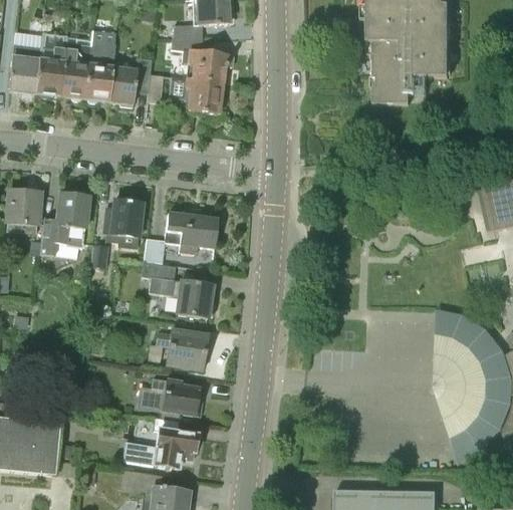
[(173,38),(200,39),(200,26),(230,24),(229,0),(192,0),(193,24),(173,25),(173,38)]
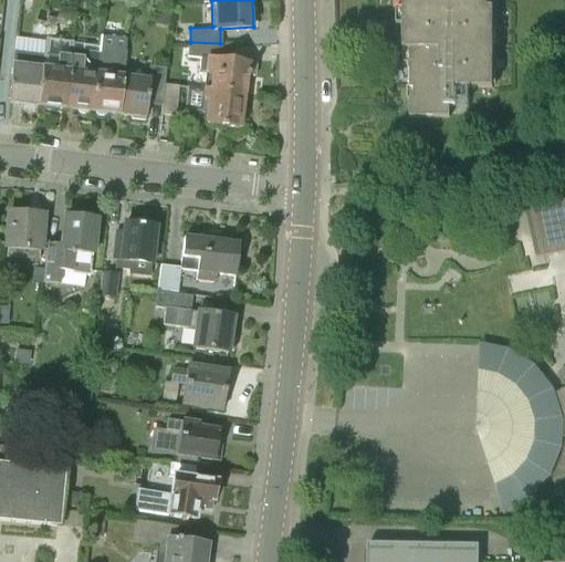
[(494,85),(494,4),(488,4),(488,0),(404,0),(404,47),(410,47),(411,115),(451,116),(451,105),(457,105),(457,86),(494,85)]
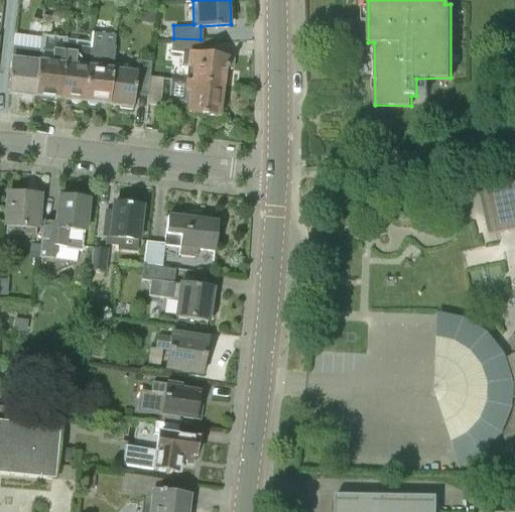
[(109,102),(113,67),(115,44),(106,43),(106,38),(103,35),(93,34),(92,39),(85,99),(109,102)]
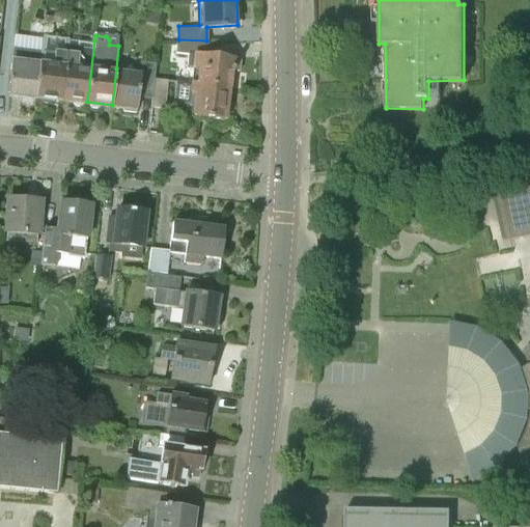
[(191,80),(230,85),(231,70),(239,70),(240,57),(207,53),(206,40),(178,39),(177,38),(175,51),(194,53),(191,80)]
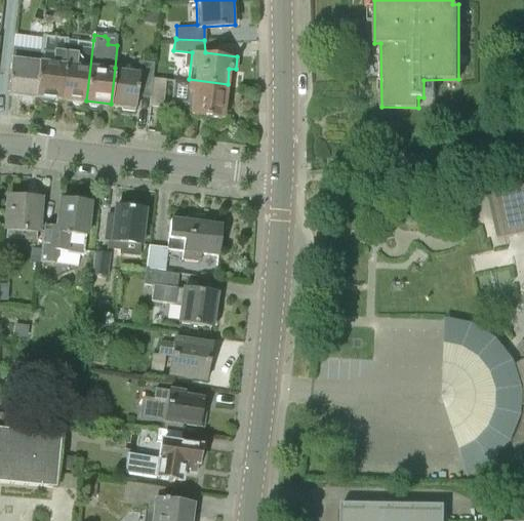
[(62,97),(68,43),(68,42),(42,39),(41,48),(36,95),(62,97)]
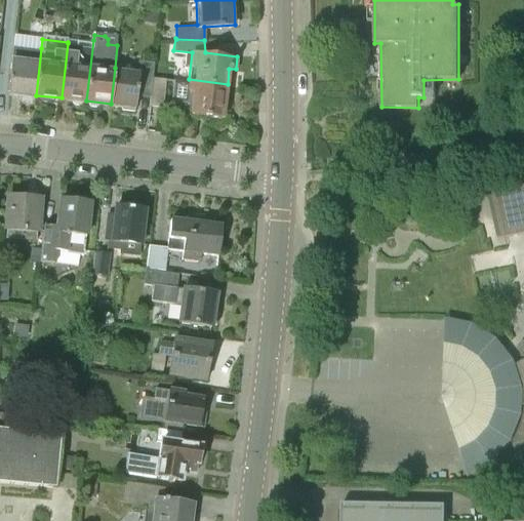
[(62,97),(86,101),(93,40),(78,39),(78,45),(68,43),(62,97)]
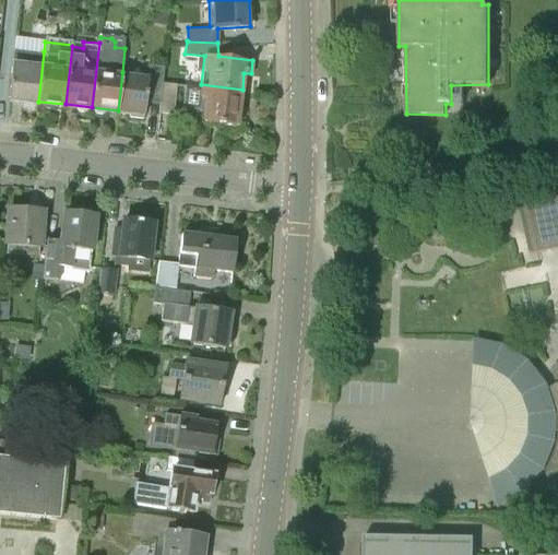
[(9,97),(38,102),(44,51),(14,48),(9,97)]
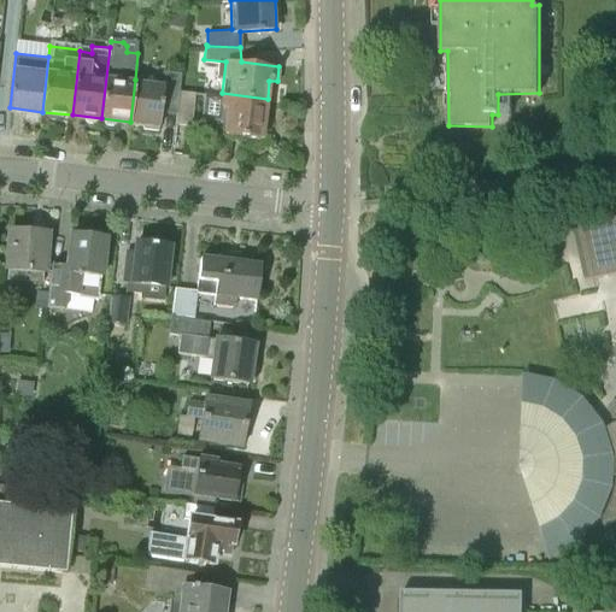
[(162,101),(177,104),(180,88),(182,72),(165,70),(164,83),(135,80),(130,122),(144,123),(144,127),(159,128),(162,101)]
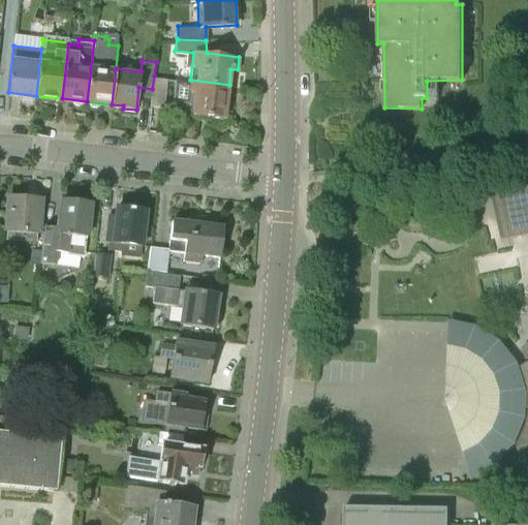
[(154,75),(152,89),(152,96),(151,104),(164,106),(166,89),(167,78),(154,75)]
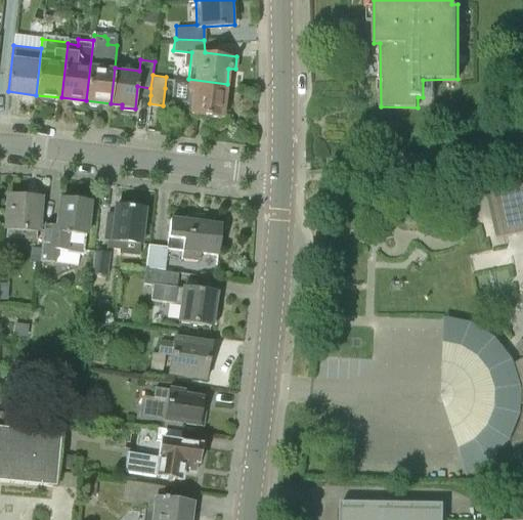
[(172,100),(185,102),(193,103),(192,114),(223,118),(227,84),(188,79),(174,78),(172,100)]
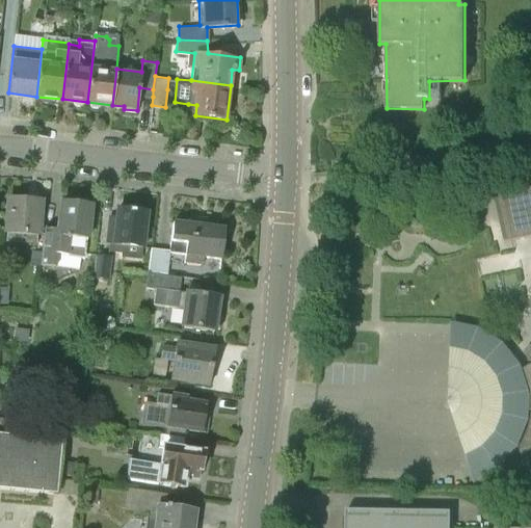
[(37,242),(37,234),(41,200),(9,196),(6,240),(37,242)]
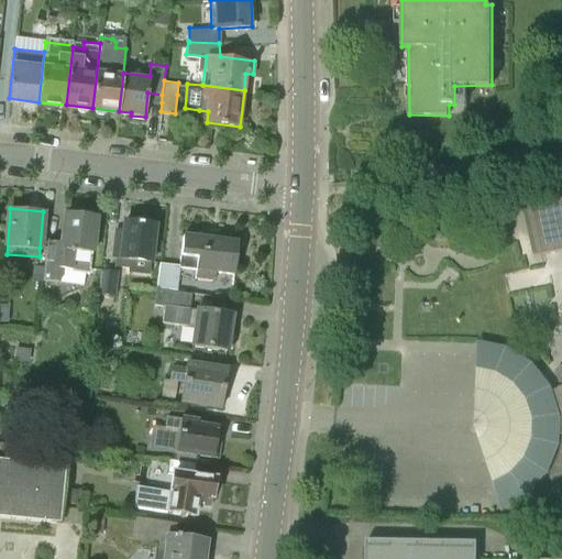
[(92,252),(91,252),(96,217),(65,214),(62,241),(47,240),(43,278),(59,281),(61,267),(90,271),(92,252)]
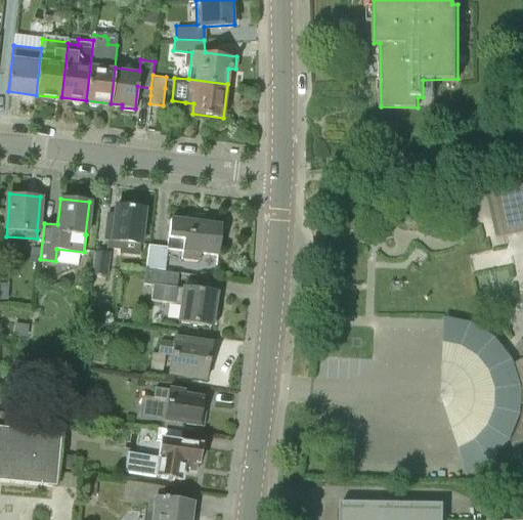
[(110,240),(140,243),(144,208),(116,204),(115,212),(109,211),(105,237),(110,239),(110,240)]
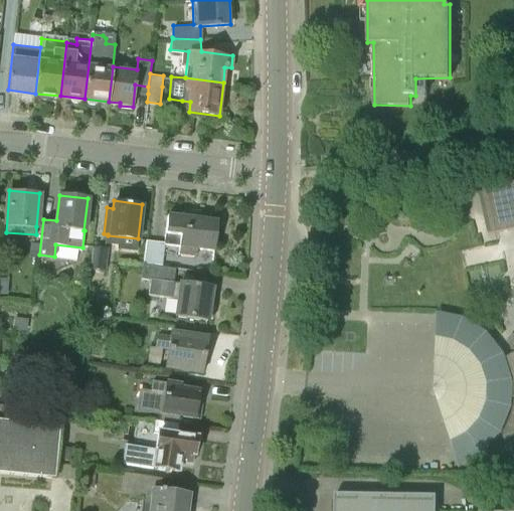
[(179,252),(196,254),(197,246),(214,248),(217,220),(200,218),(201,211),(184,209),(183,216),(167,214),(164,240),(164,242),(180,244),(179,252)]
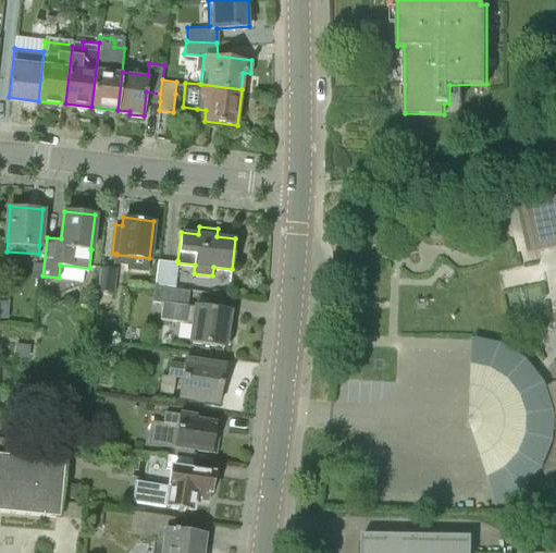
[(177,262),(177,260),(158,258),(155,283),(175,286),(177,262)]
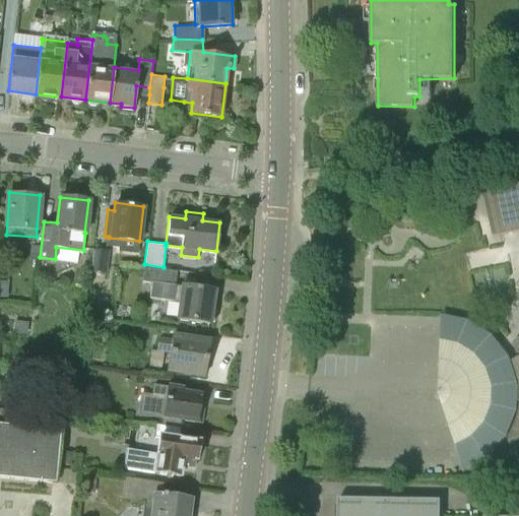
[(105,270),(108,249),(93,247),(90,268),(105,270)]
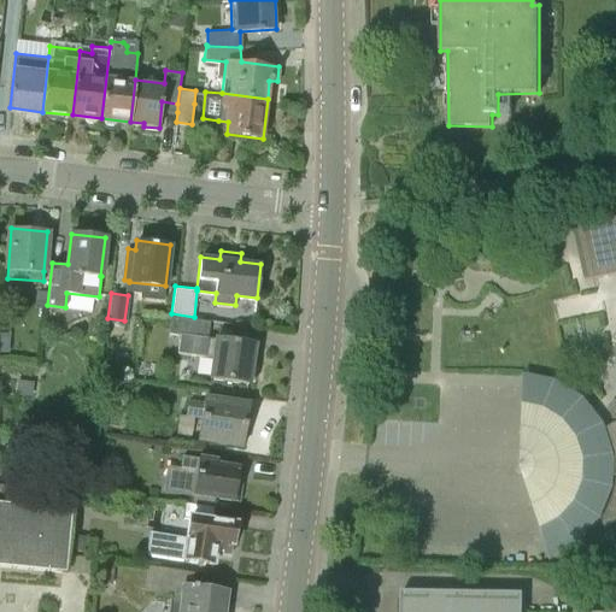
[(211,357),(209,376),(250,382),(254,343),(207,336),(205,355),(211,357)]
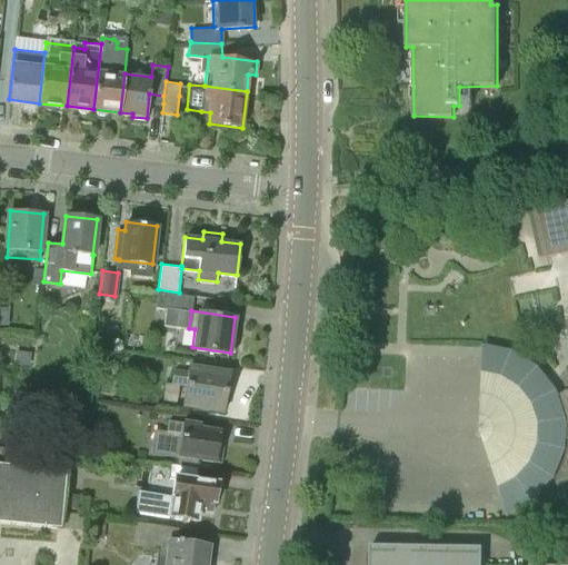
[(480,340),(481,424),(509,512),(534,497),(552,476),(562,446),(564,418),(557,388),(539,365),(511,348),(480,340)]
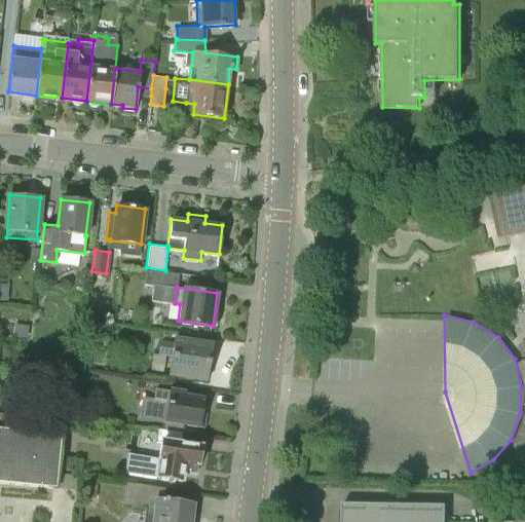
[(172,356),(170,372),(208,378),(213,344),(175,338),(174,341),(160,339),(158,353),(172,356)]
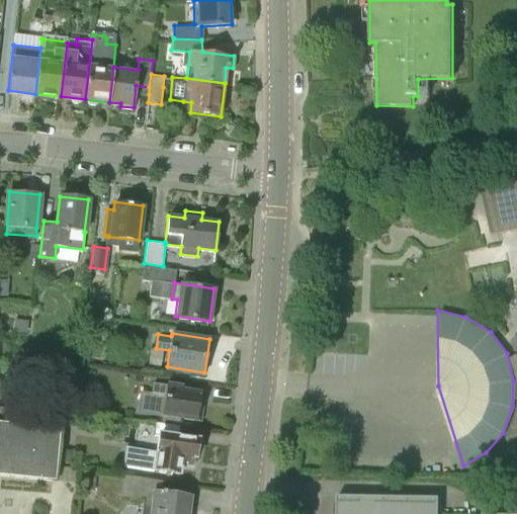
[(163,412),(162,414),(201,420),(205,393),(182,389),(183,386),(167,382),(167,383),(154,381),(152,395),(158,396),(155,411),(163,412)]
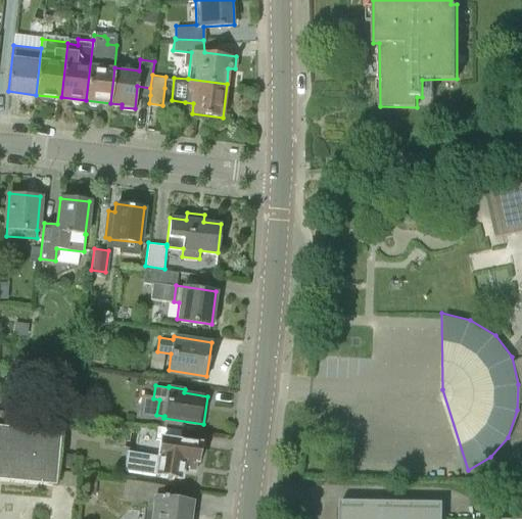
[(0,478),(55,484),(57,459),(62,411),(18,404),(17,412),(0,410),(0,478)]
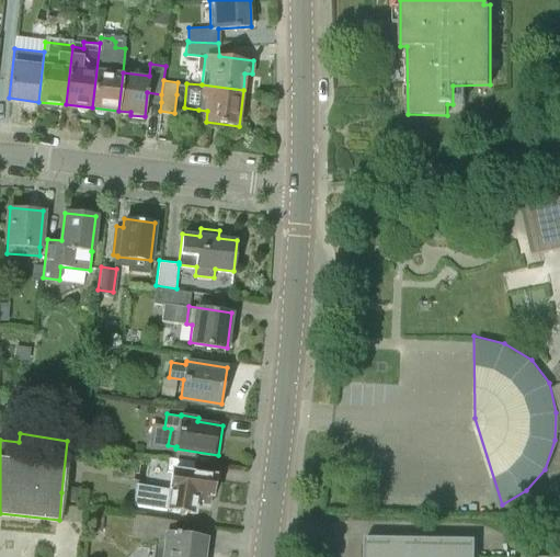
[(140,504),(164,508),(193,513),(195,502),(207,504),(208,496),(210,496),(214,475),(193,472),(195,459),(158,454),(156,473),(160,473),(158,486),(144,484),(140,504)]
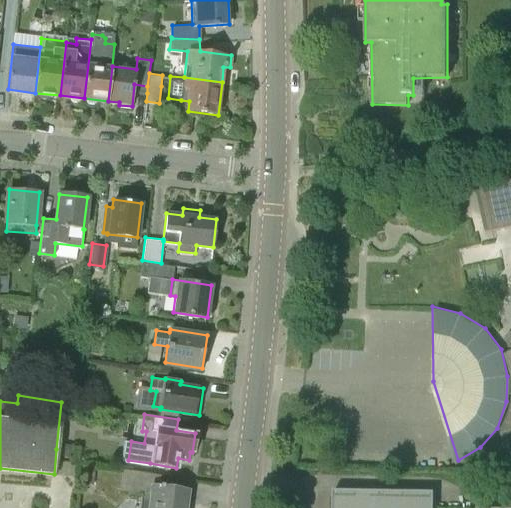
[(187,507),(190,490),(160,486),(162,473),(124,468),(121,489),(150,493),(148,507),(187,507)]
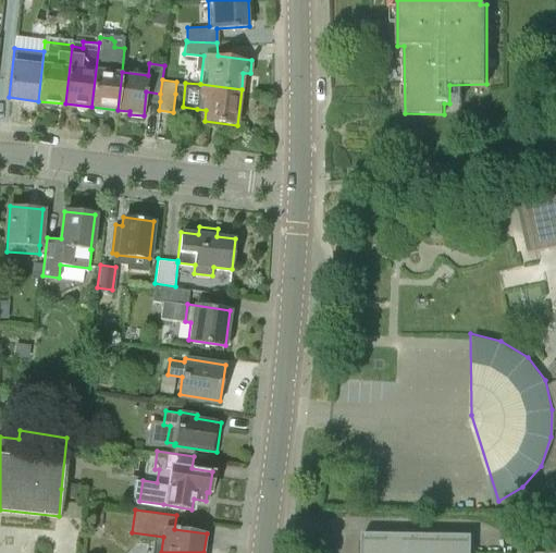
[(555,552),(520,552),(519,552),(471,552),(472,533),(365,531),(363,552),(555,552)]
